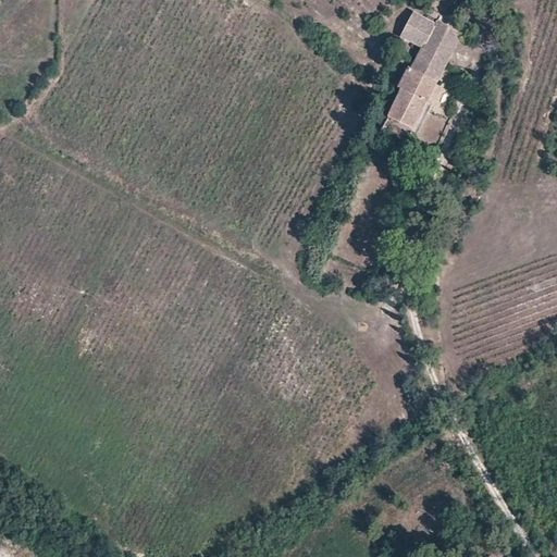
[(434,21),(413,10),(407,21),(400,34),(422,46),(410,69),(407,66),(405,70),(397,85),(401,87),(426,100),(435,82),(460,32),(449,26),(435,19),(434,21)]
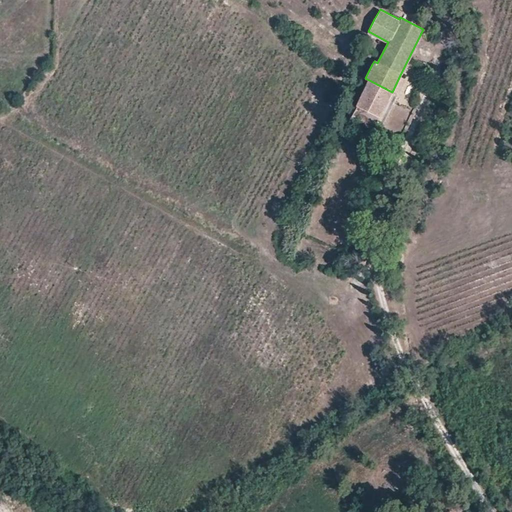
[(405,78),(400,75),(392,92),(397,94),(405,78)]
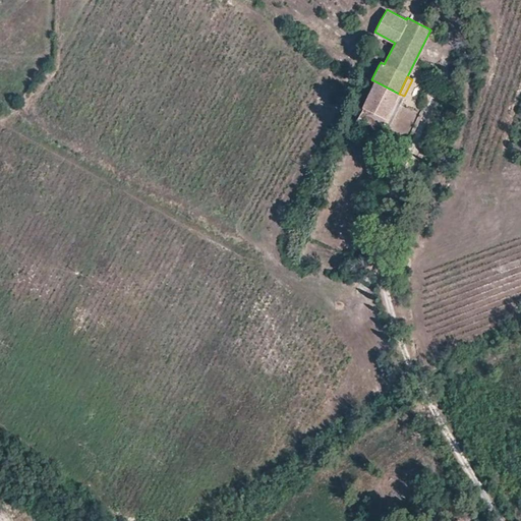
[(399,94),(375,81),(372,89),(369,88),(364,96),(367,98),(356,120),(357,121),(358,120),(380,131),(385,120),(390,123),(400,103),(396,101),(399,94)]
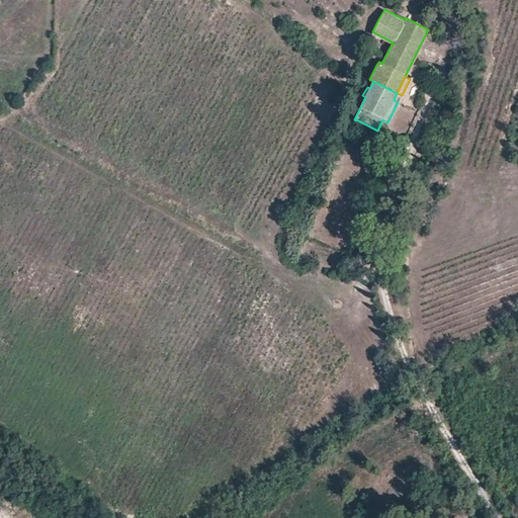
[(414,97),(419,87),(412,84),(408,93),(414,97)]
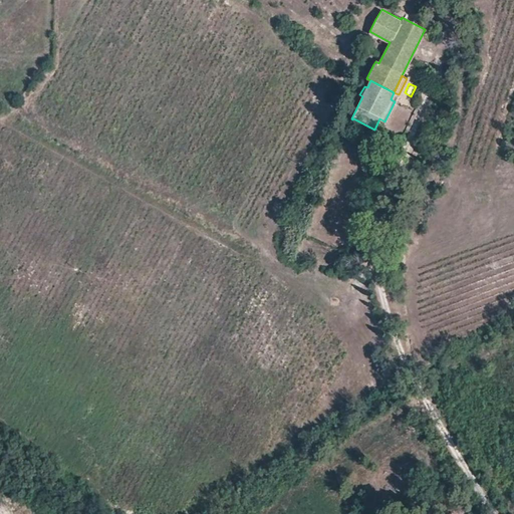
[(395,101),(399,94),(394,92),(391,99),(395,101)]
